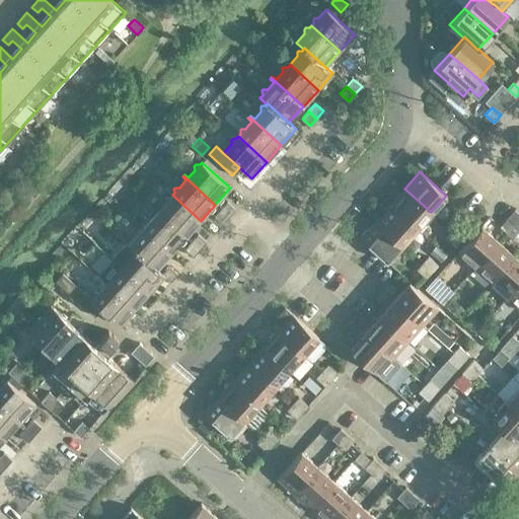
[(431,212),(404,189),(390,205),(417,229),(431,212)]
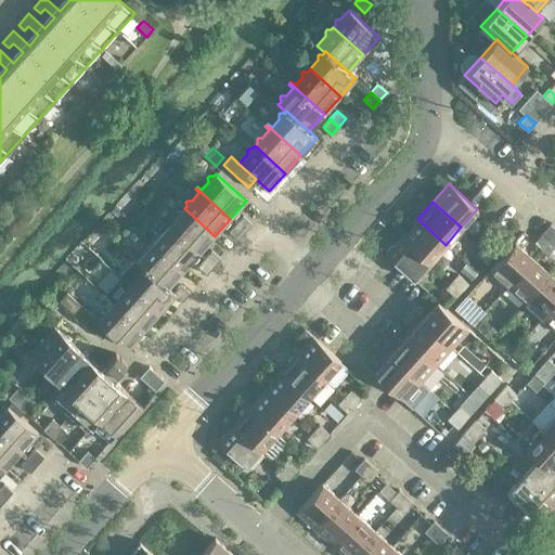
[(177,217),(170,224),(166,221),(165,222),(199,254),(215,236),(184,208),(182,210),(178,211),(177,213),(177,217)]
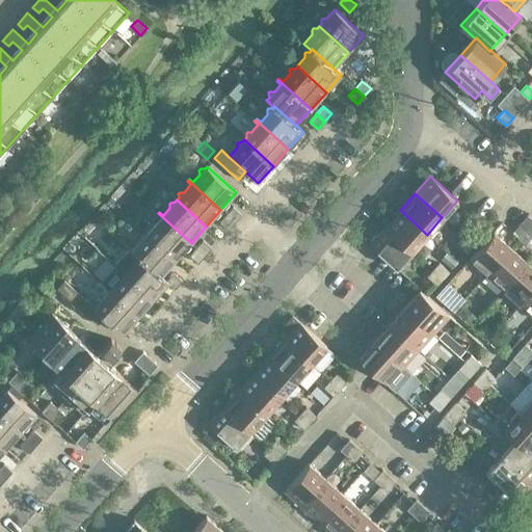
[(235,221),(241,214),(233,206),(225,214),(235,221)]
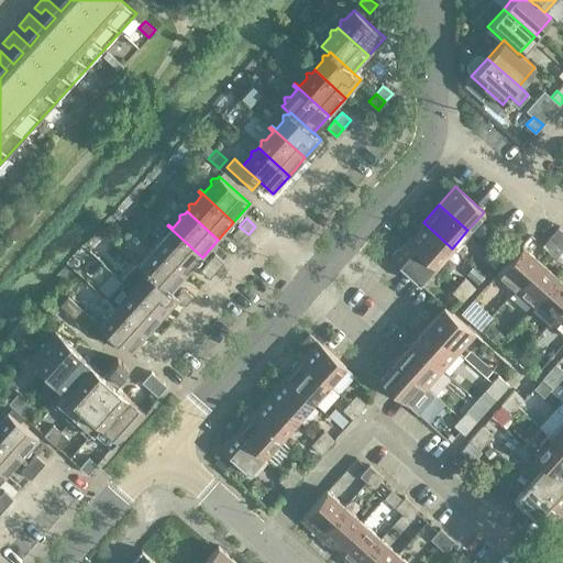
[(452,249),(423,222),(407,240),(437,266),(452,249)]
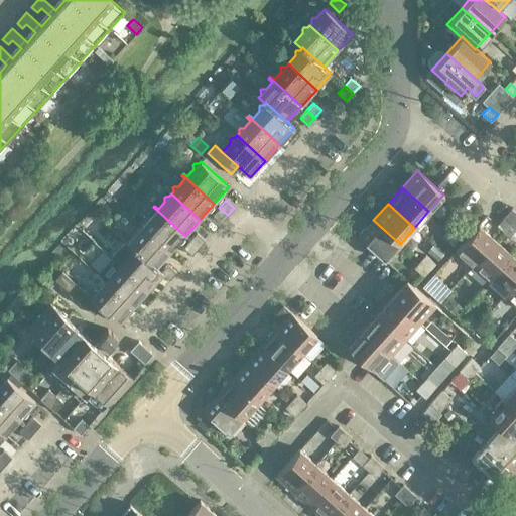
[(144,224),(142,226),(170,252),(185,236),(153,207),(152,208),(155,212),(149,219),(145,219),(144,220),(144,224)]
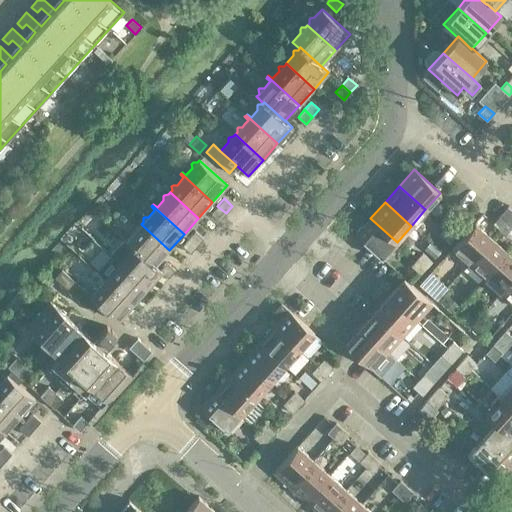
[(226,213),(217,206),(211,213),(219,220),(226,213)]
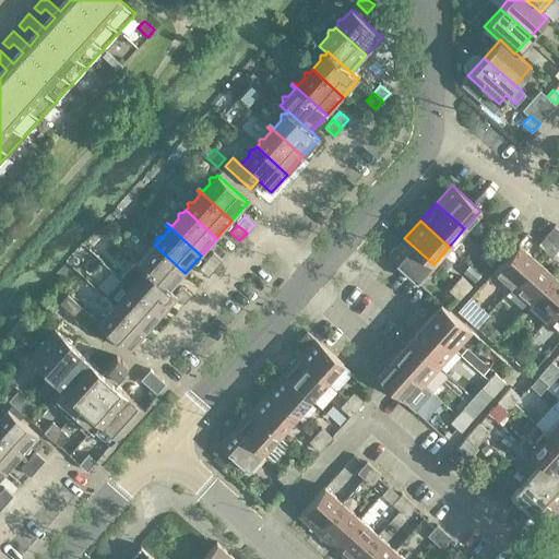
[(558,249),(558,248),(558,229),(554,226),(545,236),(558,249)]
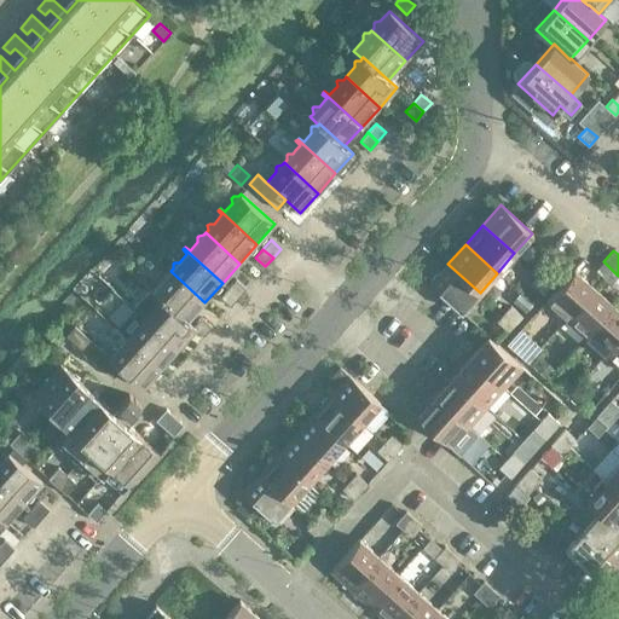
[(480,293),(447,264),(431,284),(462,312),(480,293)]
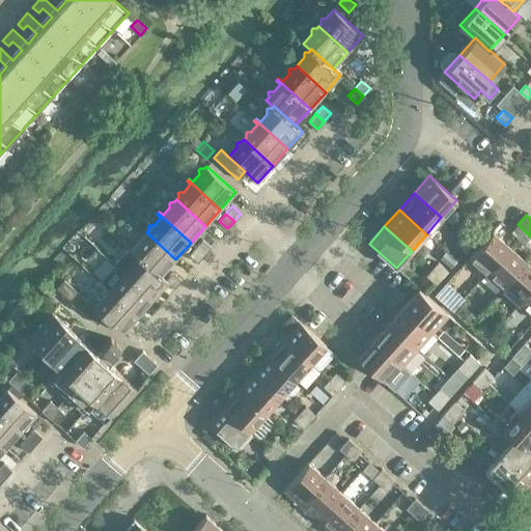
[(472,245),(478,238),(468,228),(462,235),(472,245)]
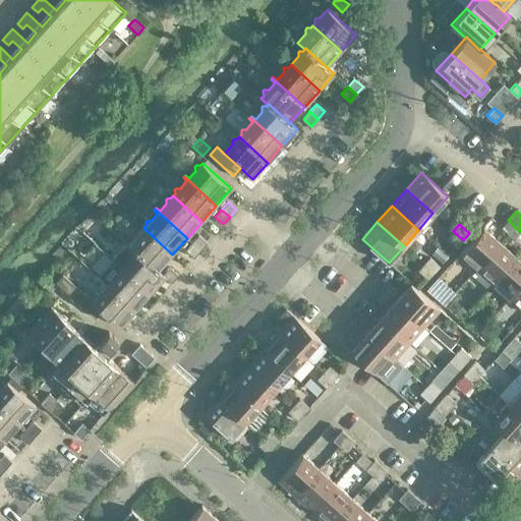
[(500,242),(483,227),(459,253),(476,269),(500,242)]
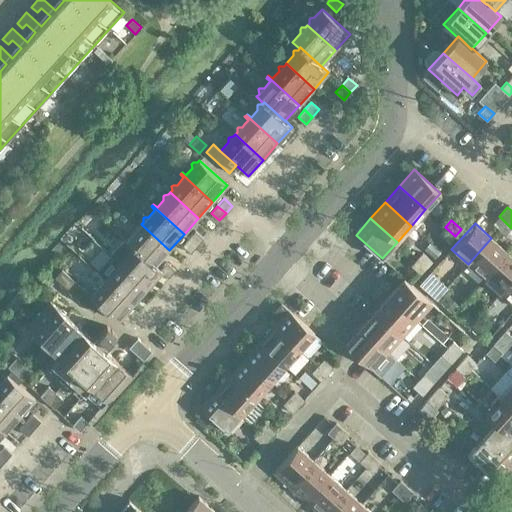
[(134,232),(128,239),(124,236),(123,237),(127,241),(126,241),(133,247),(134,247),(155,266),(169,250),(141,224),(139,227),(135,227),(134,228),(134,232)]
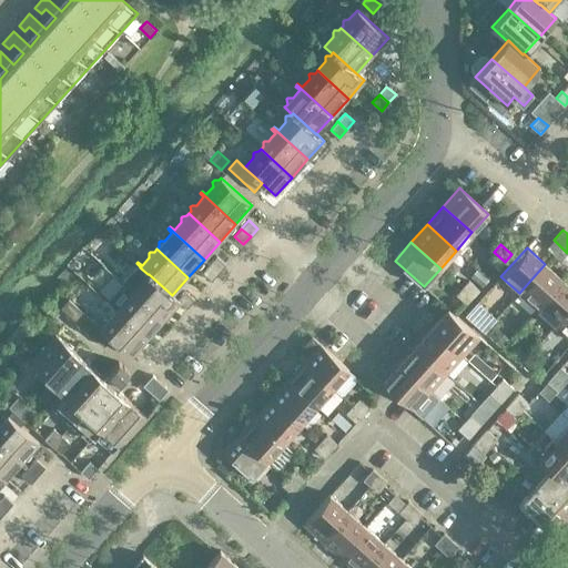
[(505,262),(494,252),(488,259),(498,269),(505,262)]
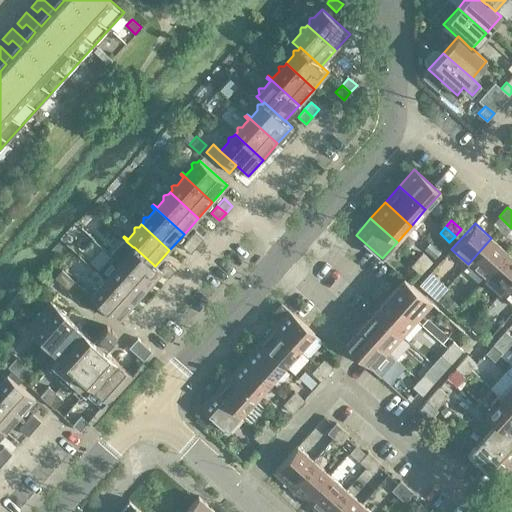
[(197,245),(203,238),(195,231),(188,238),(197,245)]
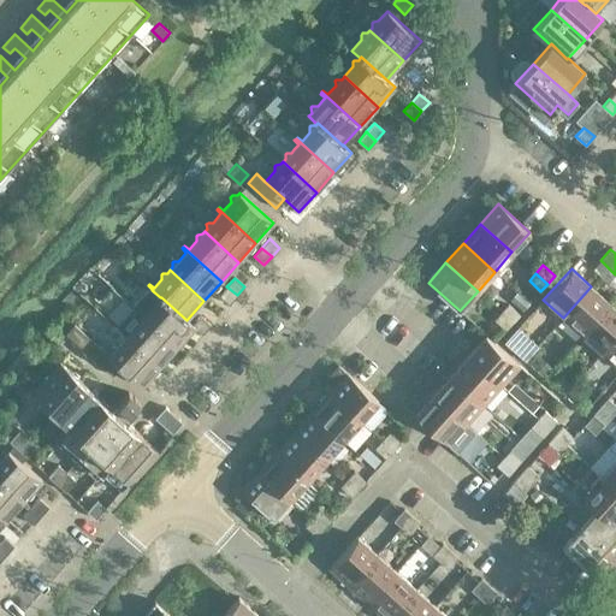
[(237,295),(226,286),(219,295),(229,304),(237,295)]
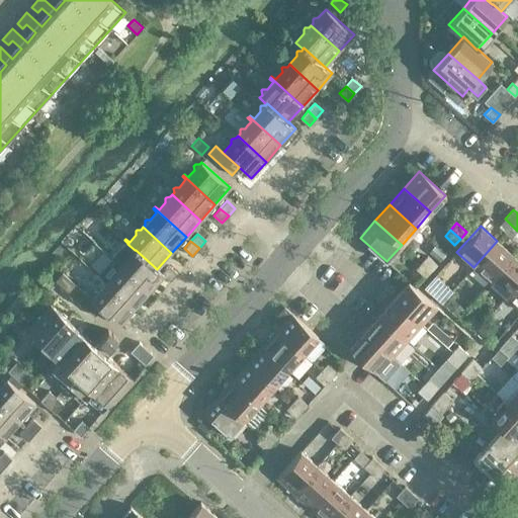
[(497,241),(473,267),(490,282),(513,256),(497,241)]
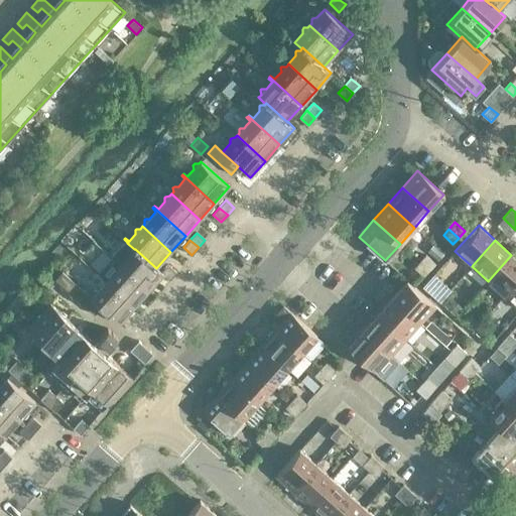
[(128,257),(120,265),(149,290),(163,274),(161,272),(156,268),(135,249),(134,249),(133,251),(129,251),(128,253),(128,257)]
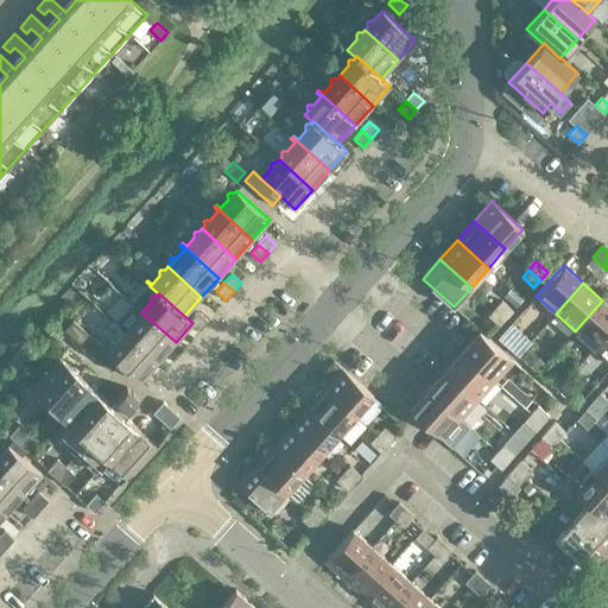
[(506,318),(513,310),(501,301),(494,308),(506,318)]
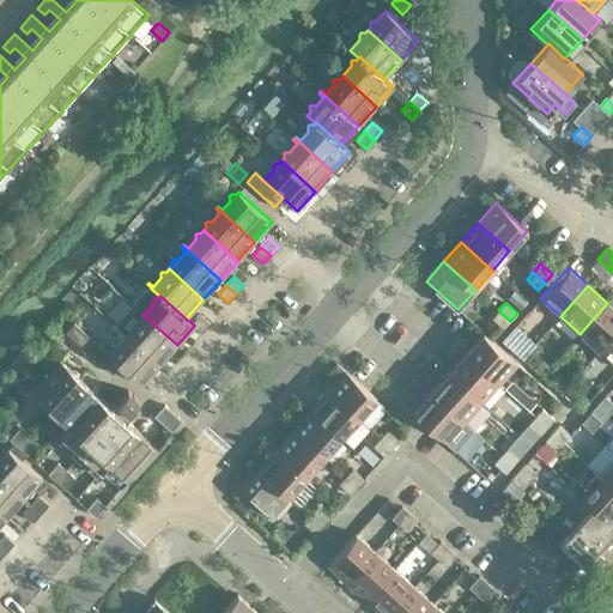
[(612,307),(607,303),(580,334),(599,351),(612,334),(612,307)]
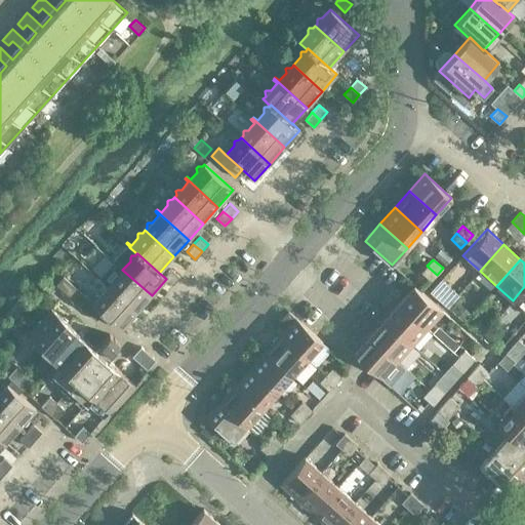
[(437,275),(427,266),(421,273),(431,281),(437,275)]
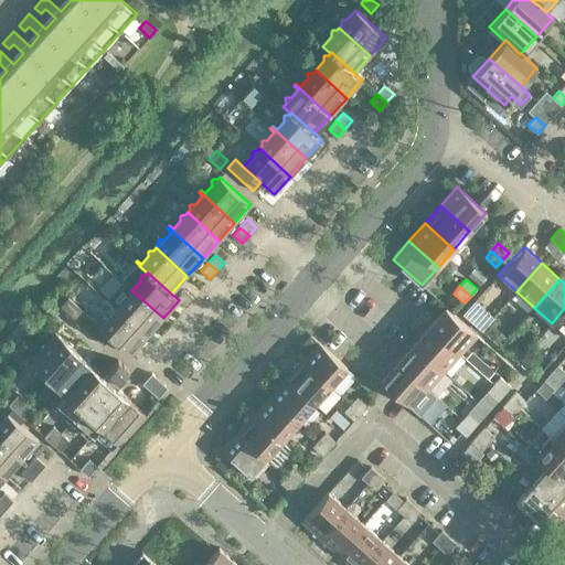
[(184,289),(177,298),(179,300),(185,306),(193,298),(184,289)]
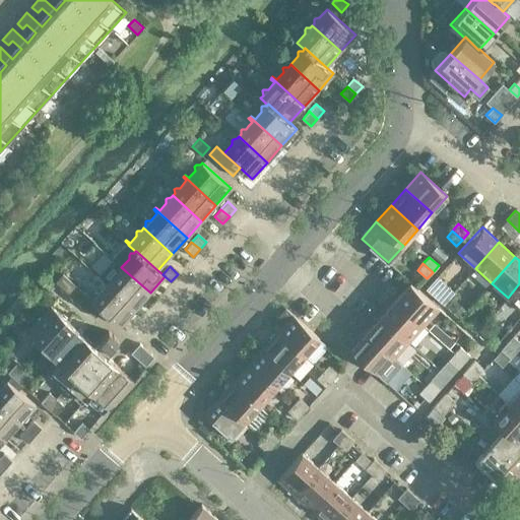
[(114,275),(108,282),(105,278),(103,280),(135,309),(150,293),(121,267),(120,269),(115,269),(114,271),(114,275)]
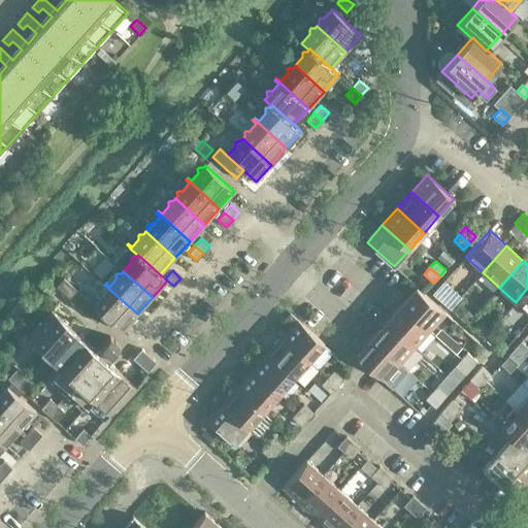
[(57,286),(67,296),(97,322),(103,315),(122,331),(137,314),(104,285),(103,286),(107,290),(100,297),(96,297),(95,298),(95,302),(93,304),(64,278),(57,286)]
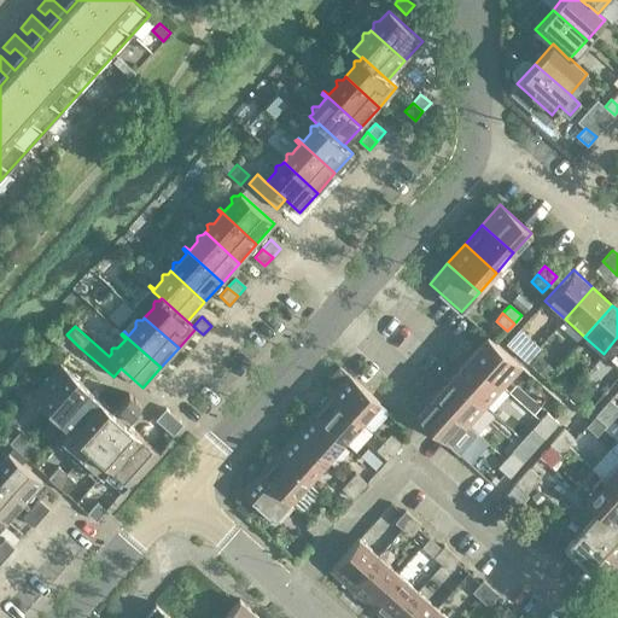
[(522,367),(496,344),(488,337),(470,357),(503,388),(522,367)]
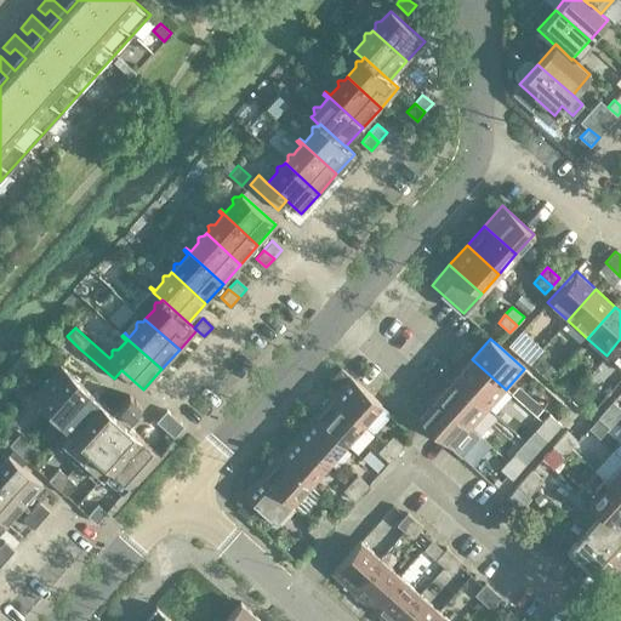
[(620,339),(607,355),(620,368),(620,339)]
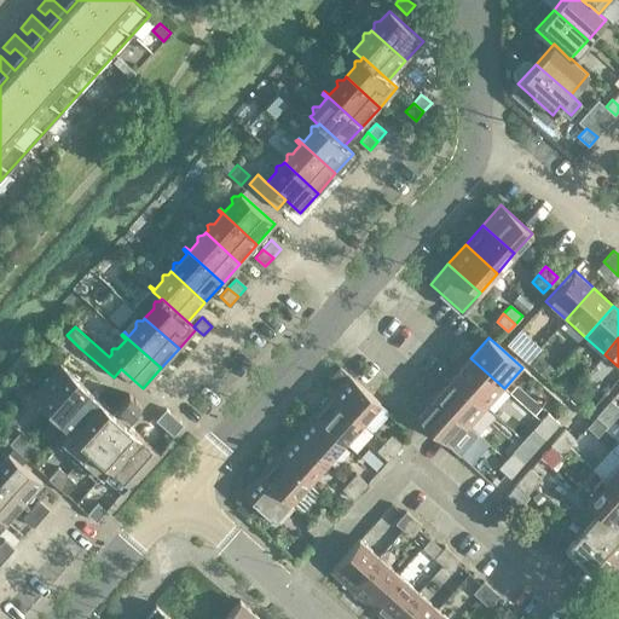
[(504,388),(470,358),(453,377),(486,408),(504,388)]
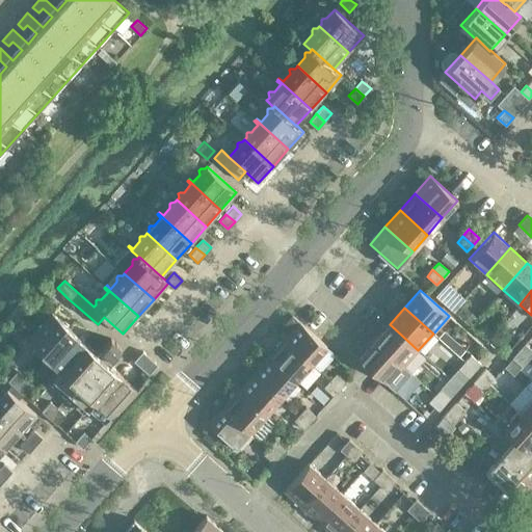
[(27,341),(45,356),(70,328),(52,313),(27,341)]
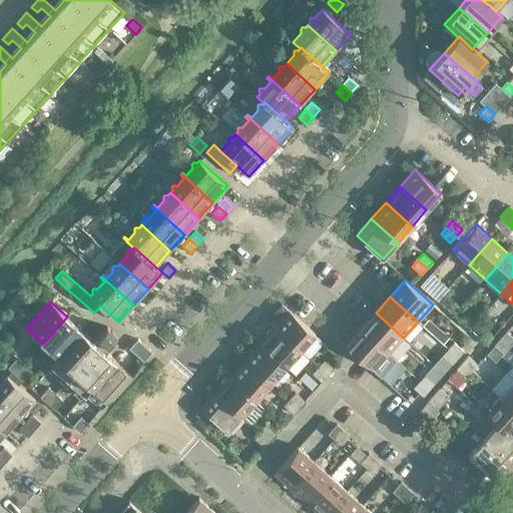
[(315,334),(289,311),(282,304),(275,312),(282,318),(274,327),(300,351),(315,334)]
